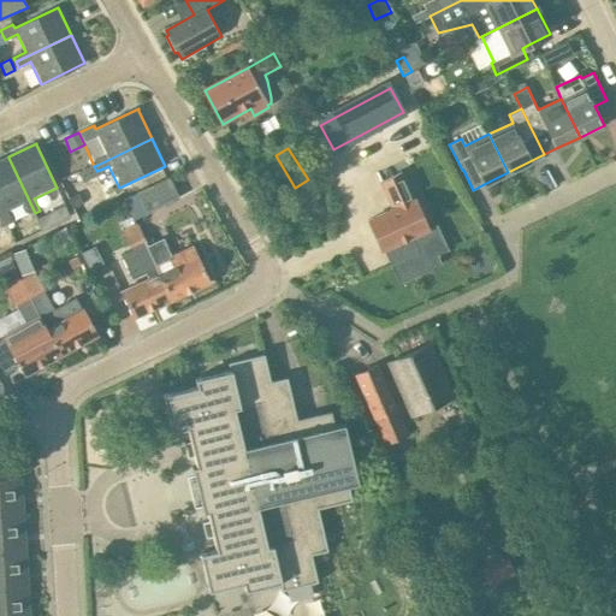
[(9,157),(0,159),(0,209),(7,225),(12,223),(6,212),(24,203),(30,215),(35,213),(9,158),(9,157)]
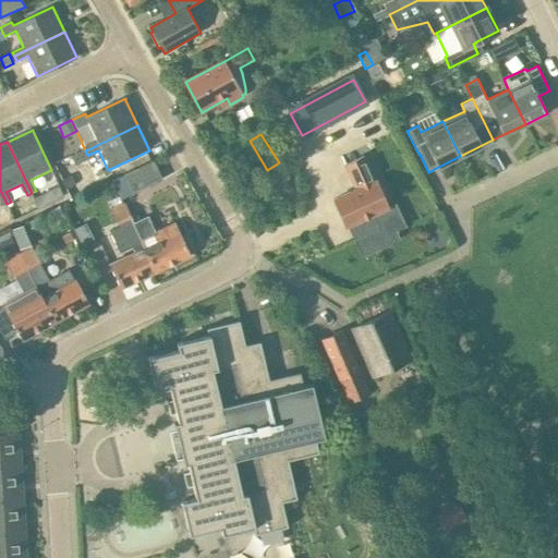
[(373,216),(389,208),(377,181),(375,182),(364,157),(346,166),(356,191),(334,201),(346,228),(349,227),(354,239),(379,228),(373,216)]
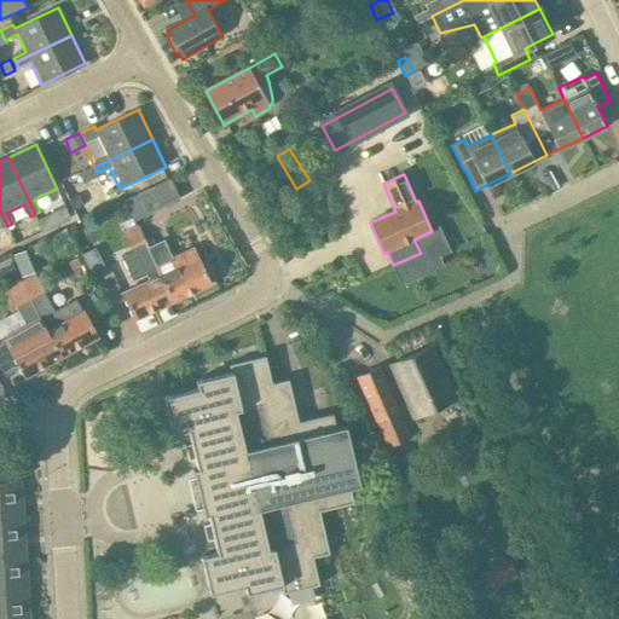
[(148,215),(180,201),(171,180),(138,195),(148,215)]
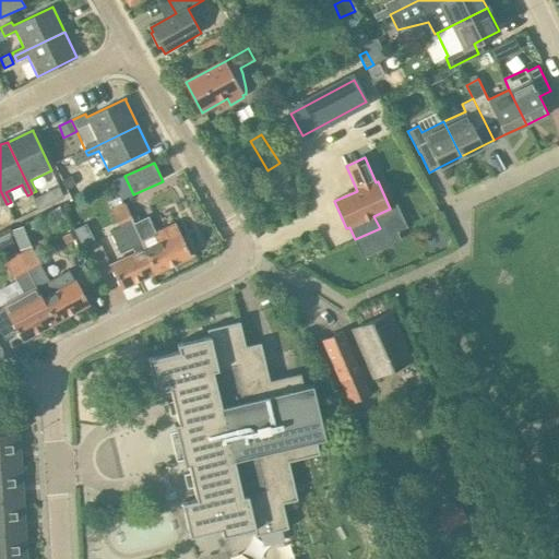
[(62,179),(67,188),(74,185),(70,175),(62,179)]
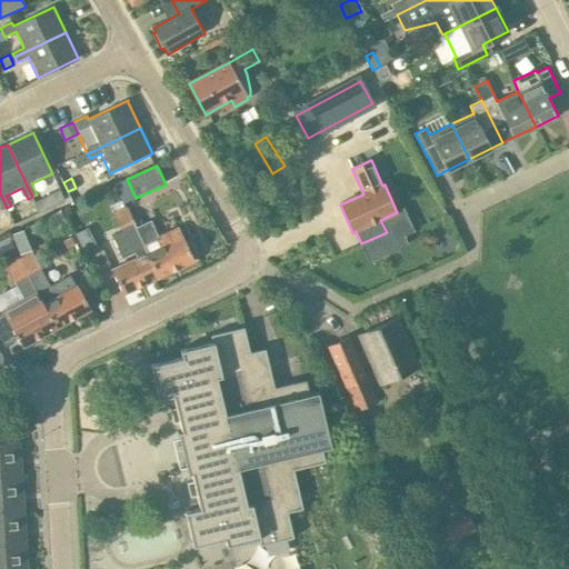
[(59,190),(48,195),(52,205),(63,200),(59,190)]
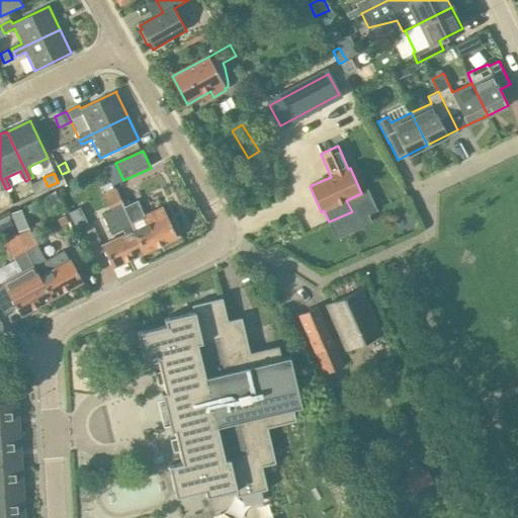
[(114,188),(102,193),(109,207),(121,202),(114,188)]
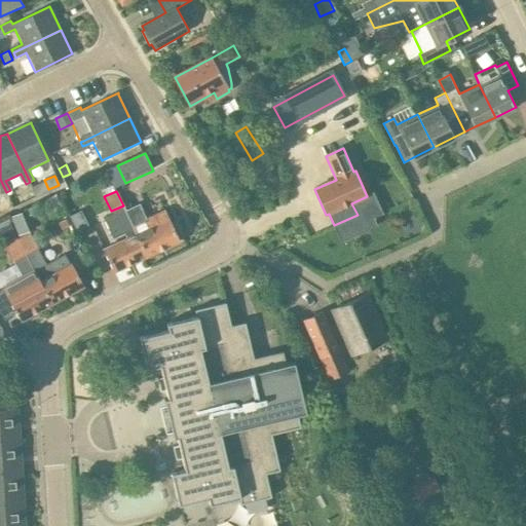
[(139,203),(125,210),(137,235),(146,257),(179,241),(177,238),(181,236),(182,236),(176,224),(172,226),(165,212),(164,211),(146,219),(139,203)]
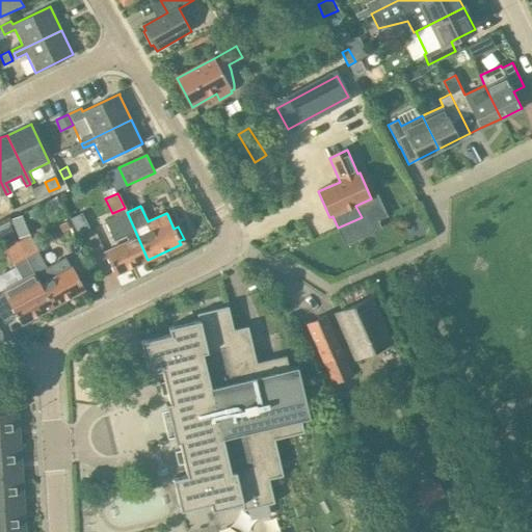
[(130,241),(104,253),(114,275),(148,260),(138,238),(127,212),(125,208),(112,213),(113,216),(105,219),(114,240),(127,235),(130,241)]
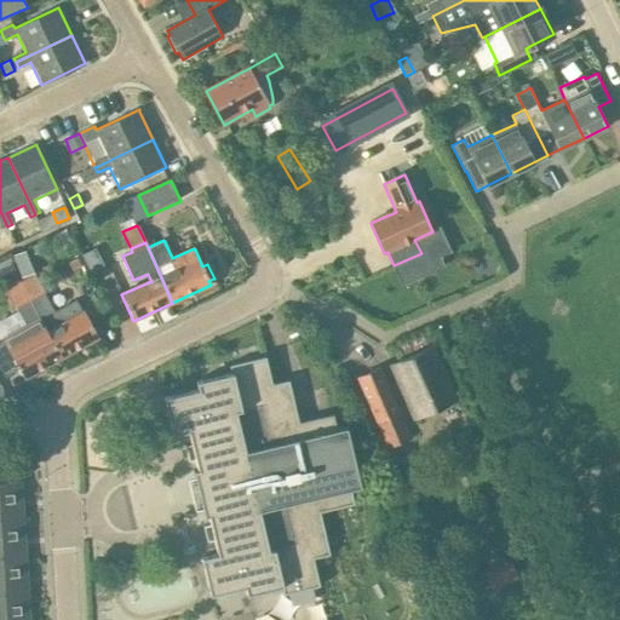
[(92,276),(107,270),(96,248),(82,254),(92,276)]
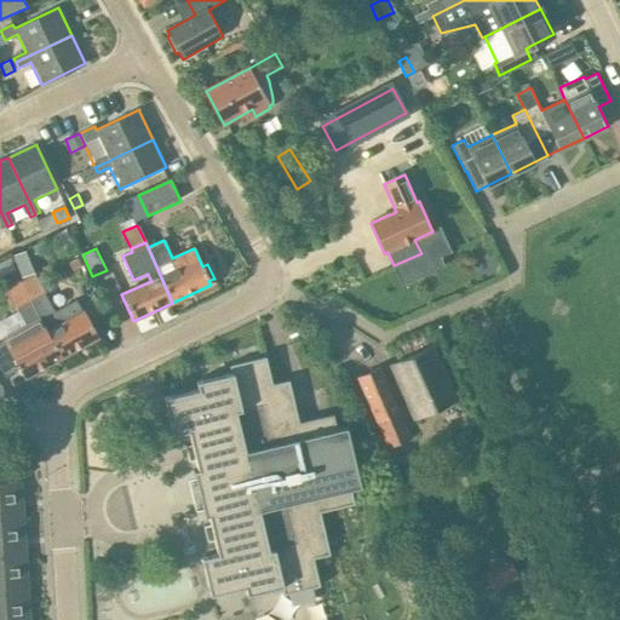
[(55,314),(45,297),(46,296),(35,277),(21,285),(61,359),(98,338),(85,314),(82,314),(76,302),(55,314)]
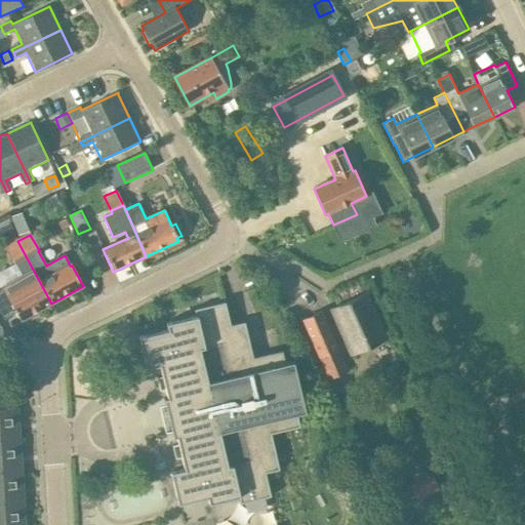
[(19,321),(51,304),(17,241),(5,248),(22,278),(2,289),(8,299),(19,321)]
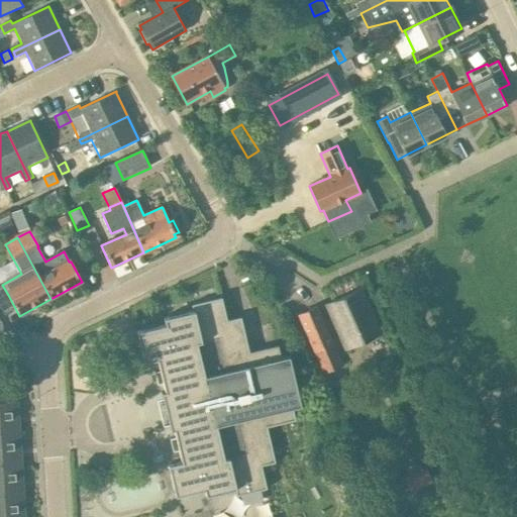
[(375,322),(360,290),(327,305),(347,349),(385,332),(380,320),(375,322)]
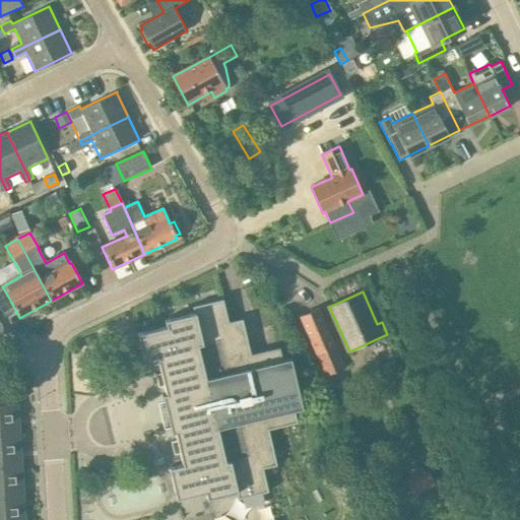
[(205,493),(206,499),(236,492),(238,499),(268,492),(262,468),(276,464),(267,429),(297,423),(294,409),(302,407),(290,359),(282,361),(279,348),(251,355),(243,320),(229,323),(222,300),(192,307),(194,314),(165,321),(167,326),(137,333),(144,365),(157,362),(160,373),(155,375),(158,387),(164,386),(166,394),(161,394),(171,434),(175,433),(177,441),(171,442),(174,455),(180,453),(182,464),(169,468),(176,499),(205,493)]
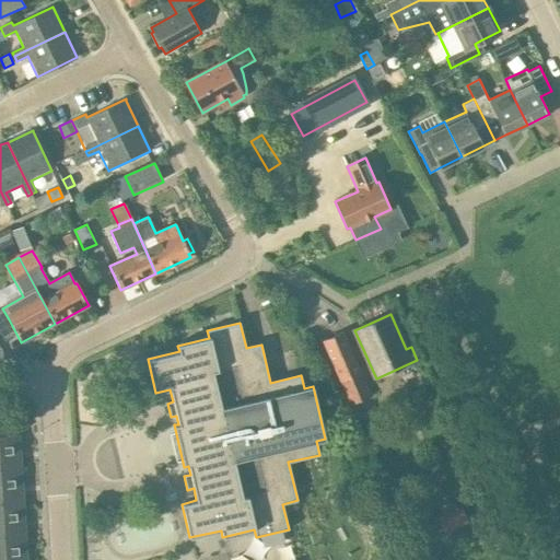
[(342,331),(323,339),(351,406),(371,398),(342,331)]
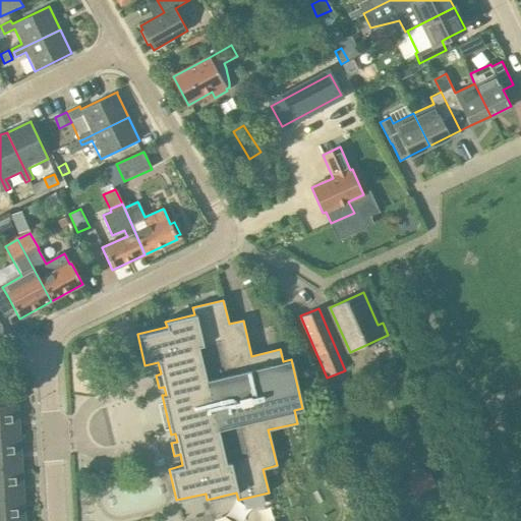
[(0,438),(19,437),(17,406),(0,406),(0,438)]
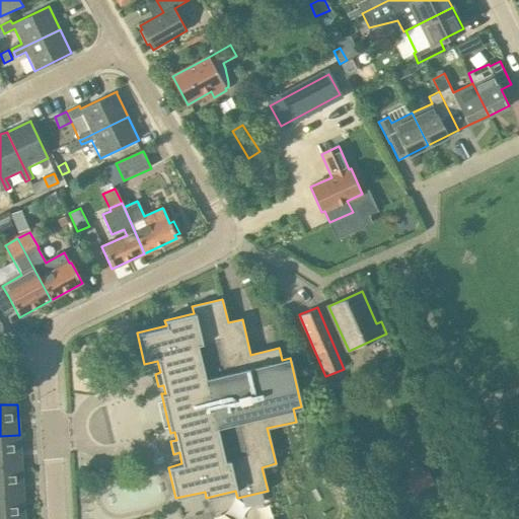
[(0,467),(21,466),(19,435),(0,436),(0,467)]
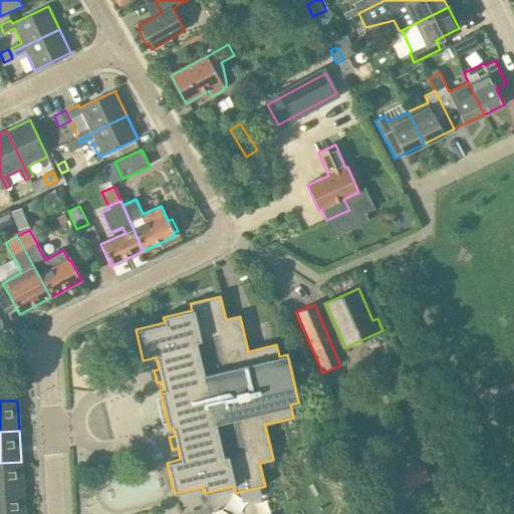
[(0,494),(23,493),(21,462),(0,463),(0,494)]
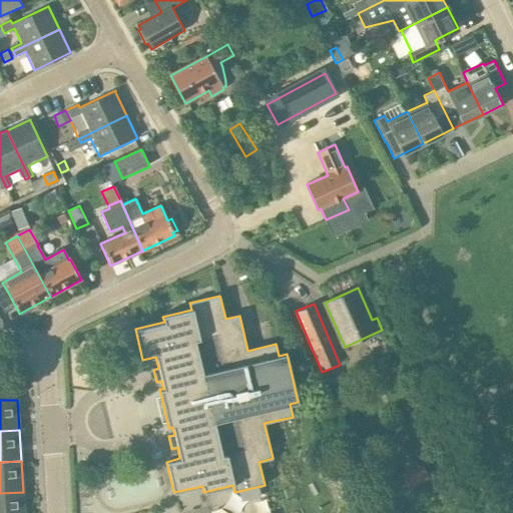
[(421,466),(399,476),(406,491),(428,481),(421,466)]
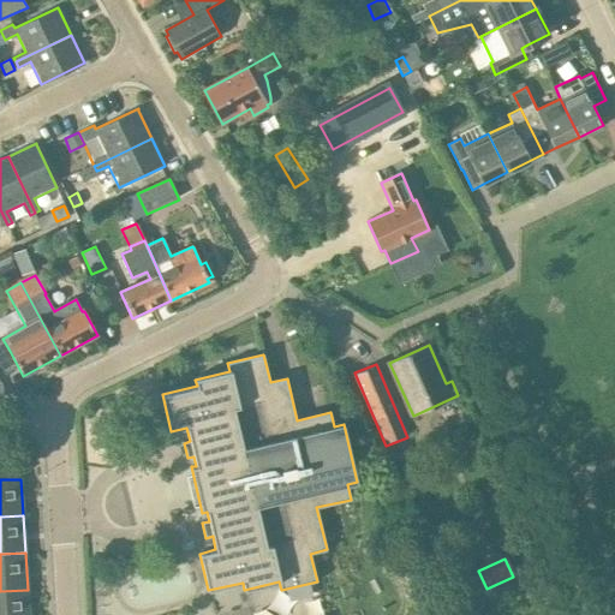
[(0,614),(29,614),(28,590),(0,591),(0,614)]
